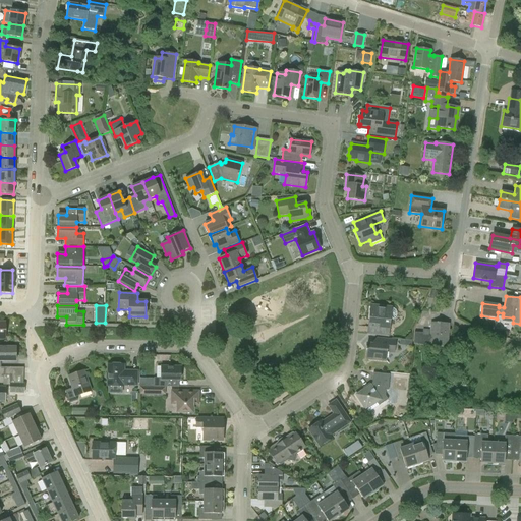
[(394,309),(391,308),(370,305),(369,321),(373,322),(372,328),(389,330),(390,320),(393,320),(395,319),(397,317),(397,312),(396,310),(394,309)]
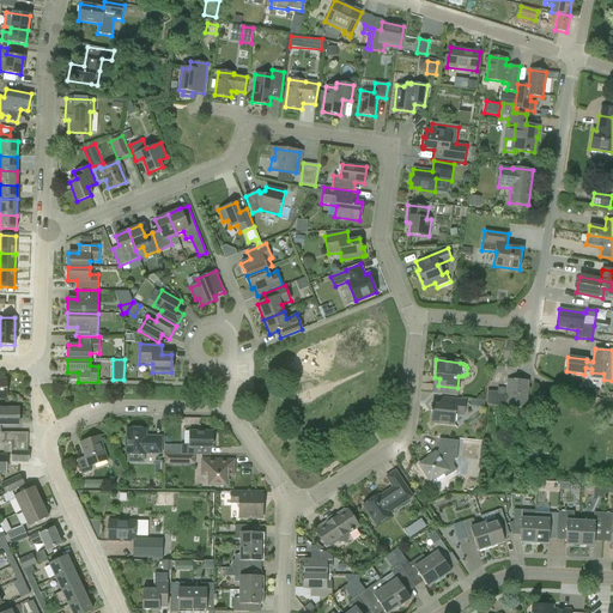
[(507,407),(526,408),(528,382),(507,380),(505,395),(497,395),(497,392),(487,392),(486,405),(507,406),(507,407)]
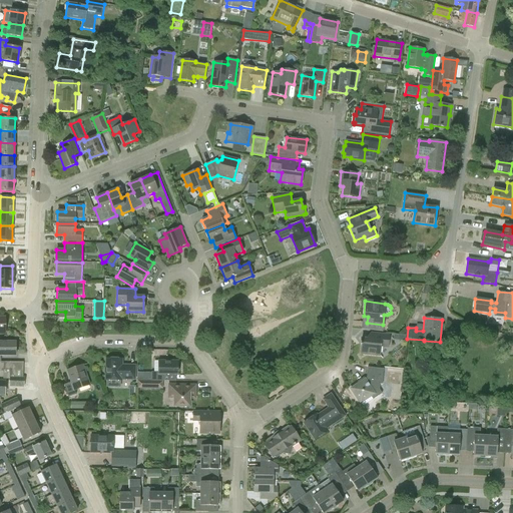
[(389,336),(377,335),(376,341),(361,339),(361,345),(362,345),(361,354),(379,356),(380,347),(388,348),(389,336)]
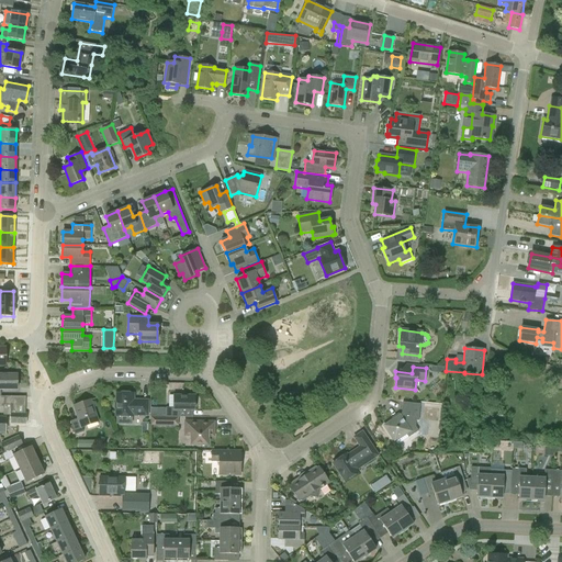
[(0,396),(1,396),(1,390),(17,390),(17,374),(0,374),(0,396)]
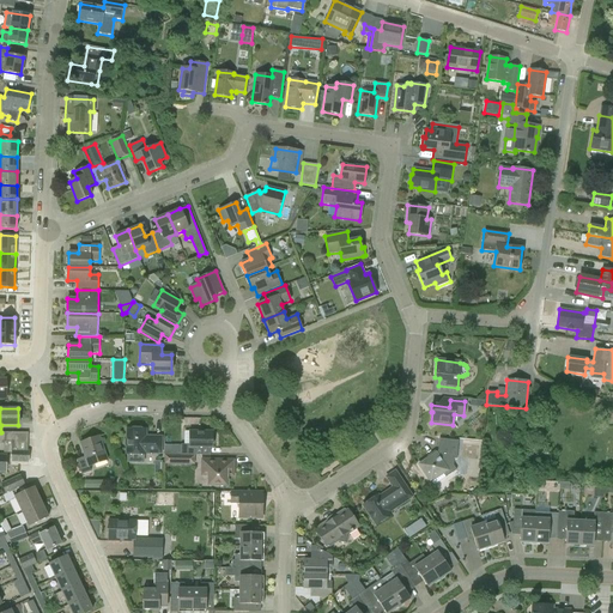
[(163,436),(145,436),(146,430),(127,429),(126,454),(145,455),(145,454),(163,454),(163,436)]
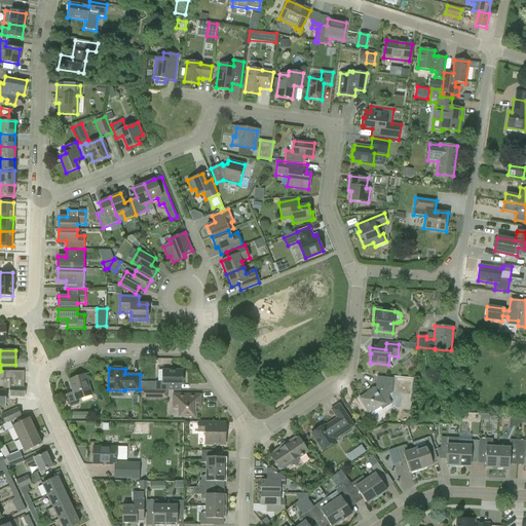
[(142,382),(141,390),(167,390),(167,384),(182,384),(182,370),(162,370),(162,381),(155,381),(155,382),(142,382)]
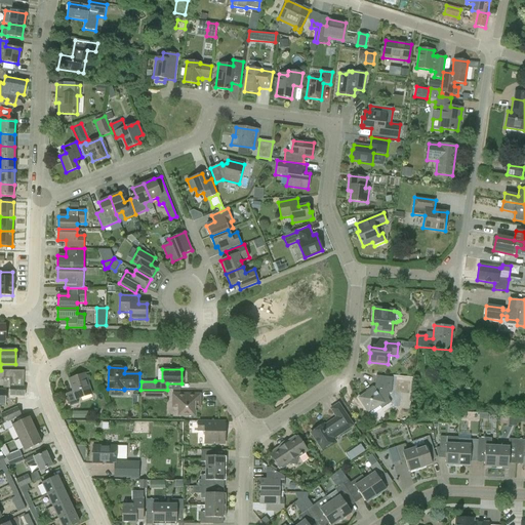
[(23,371),(1,370),(0,370),(0,404),(6,405),(6,390),(0,389),(0,386),(3,387),(3,388),(9,389),(9,396),(24,396),(24,388),(26,388),(26,380),(23,380),(23,371)]
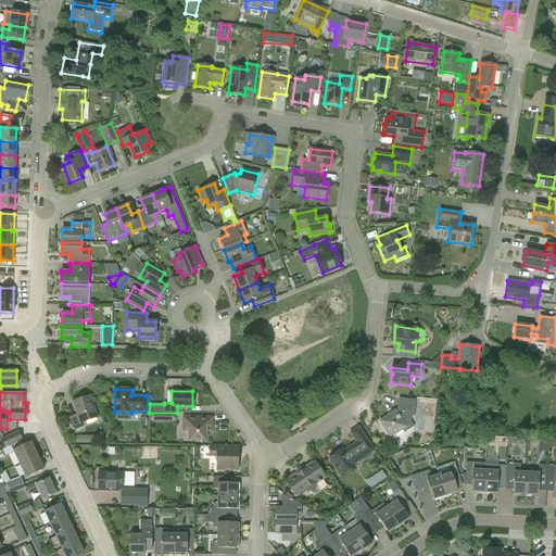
[(83,428),(80,424),(98,417),(90,395),(73,402),(77,414),(70,417),(74,430),(83,428)]
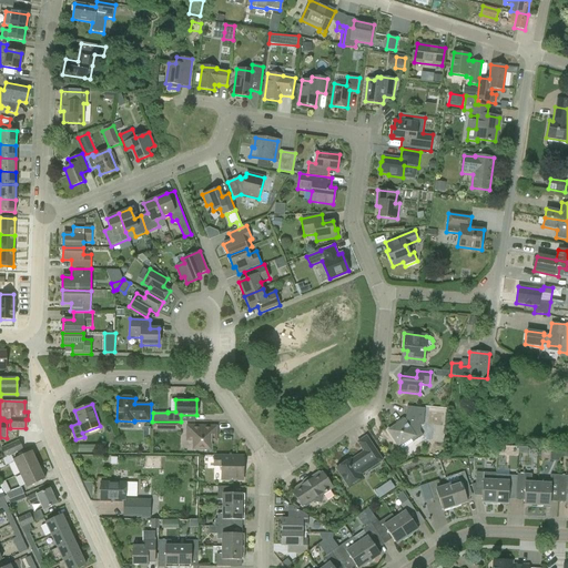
[(425,408),(414,407),(407,407),(405,419),(387,430),(398,447),(411,439),(413,443),(423,436),(418,429),(419,425),(423,426),(425,408)]
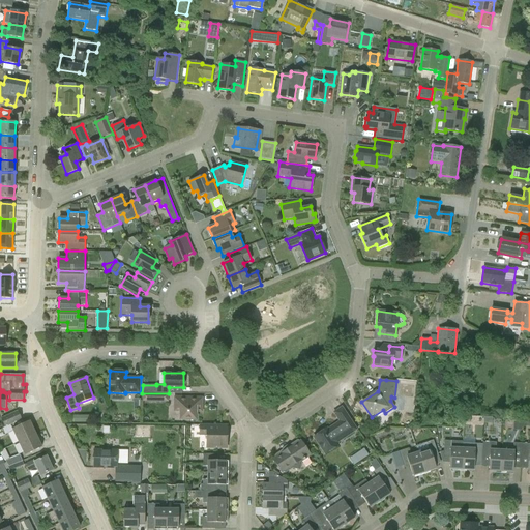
[(169,402),(169,393),(142,393),(142,402),(169,402)]
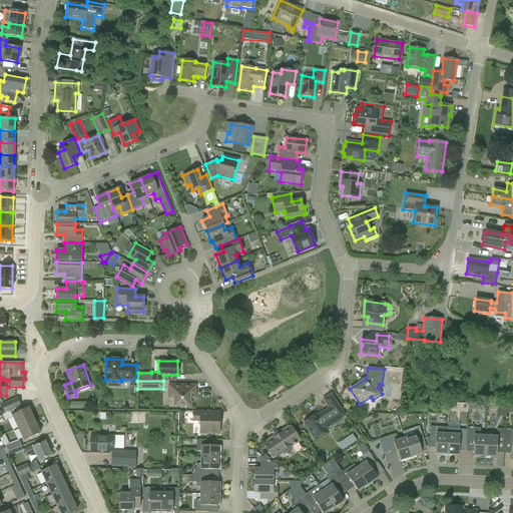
[(167,399),(173,399),(173,407),(189,407),(189,400),(196,400),(196,385),(168,384),(167,399)]
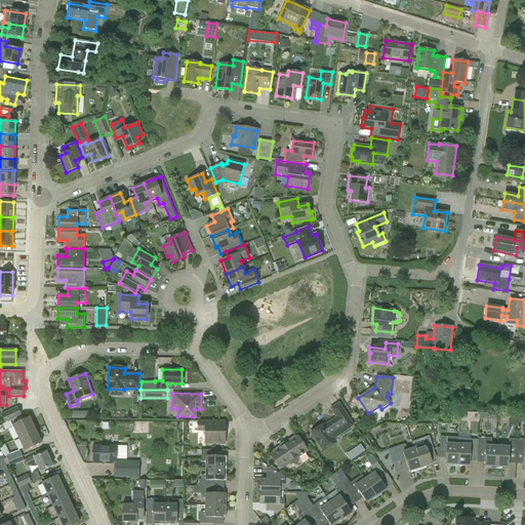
[(329,408),(335,418),(324,426),(323,425),(311,433),(322,450),(335,441),(332,437),(338,433),(339,435),(345,431),(345,432),(354,426),(338,403),(329,408)]
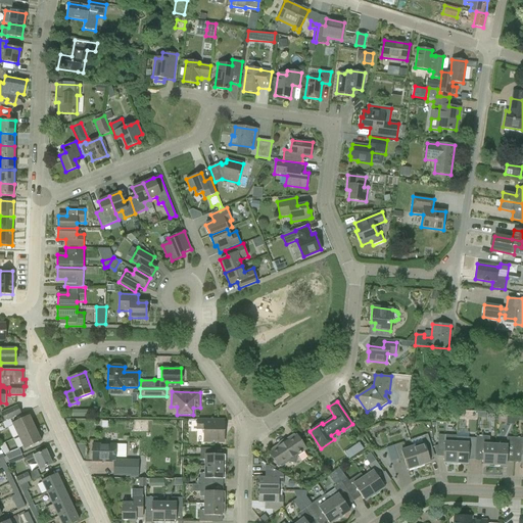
[(17,405),(1,413),(5,422),(21,414),(17,405)]
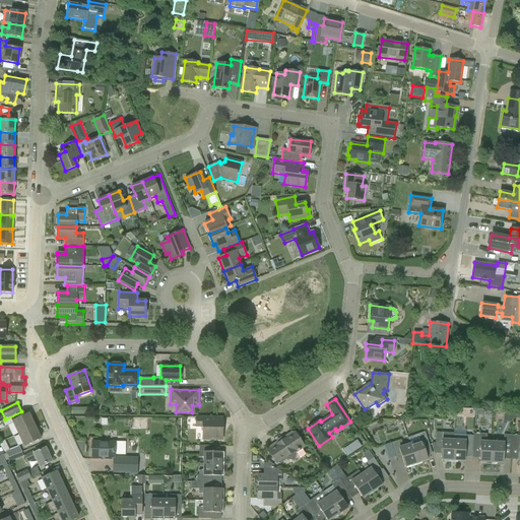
[(506,411),(504,419),(513,421),(514,415),(519,416),(519,414),(506,411)]
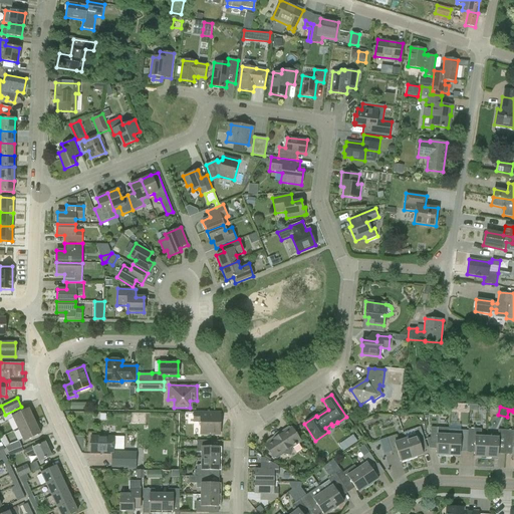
[(12,417),(17,429),(34,421),(28,409),(12,417)]
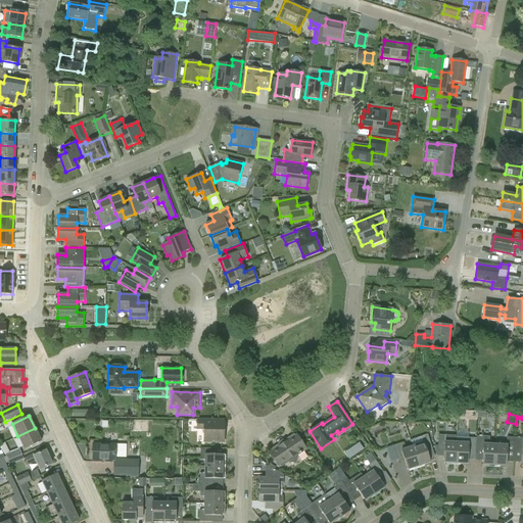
[(204,429),(204,442),(224,442),(224,427),(211,427),(211,420),(197,419),(197,429),(204,429)]
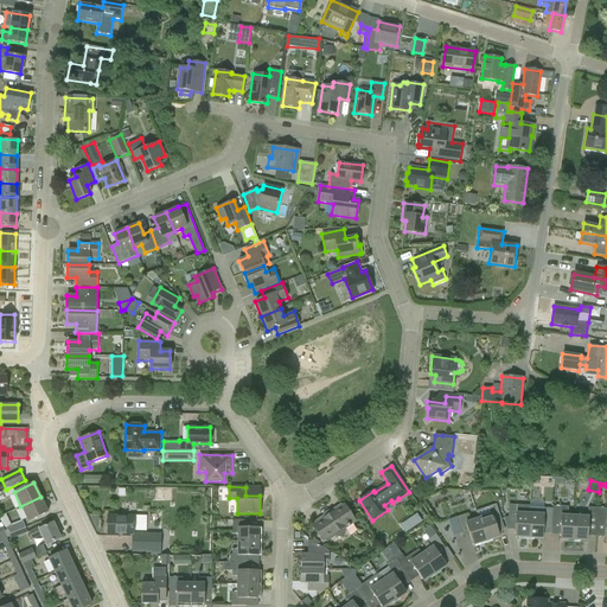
[(48,512),(40,497),(20,506),(27,522),(48,512)]
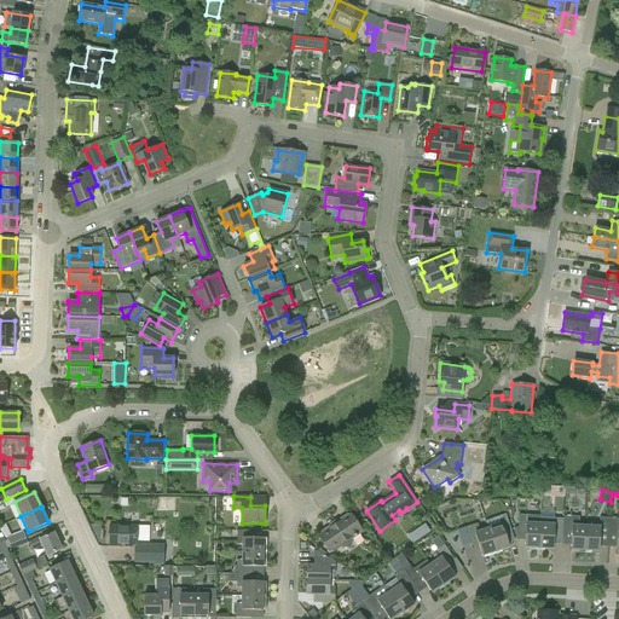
[(350,513),(318,534),(330,554),(341,547),(350,548),(352,539),(363,532),(350,513)]
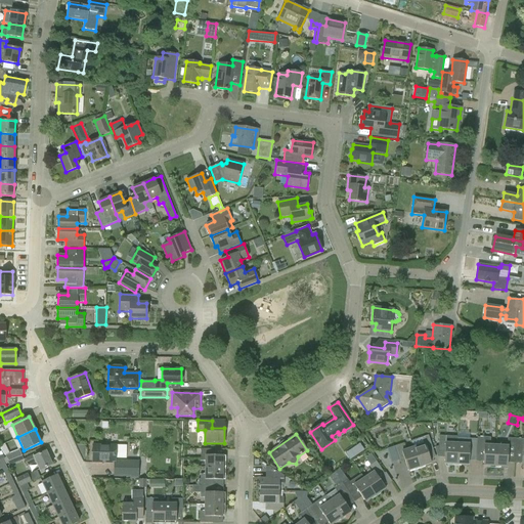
[(411,441),(413,447),(420,467),(431,464),(428,454),(434,452),(429,435),(411,441)]
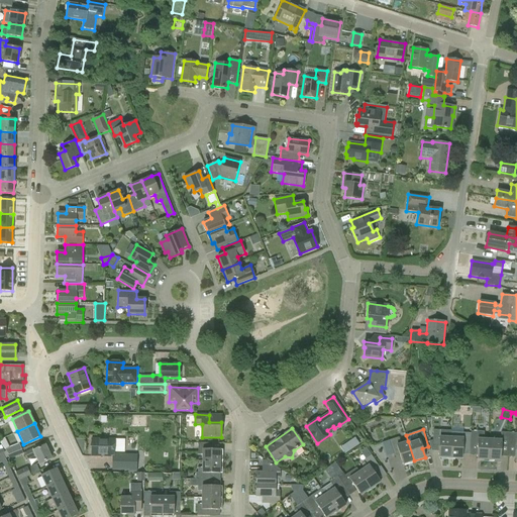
[(432,451),(438,451),(438,457),(450,458),(451,438),(451,431),(433,430),(432,451)]
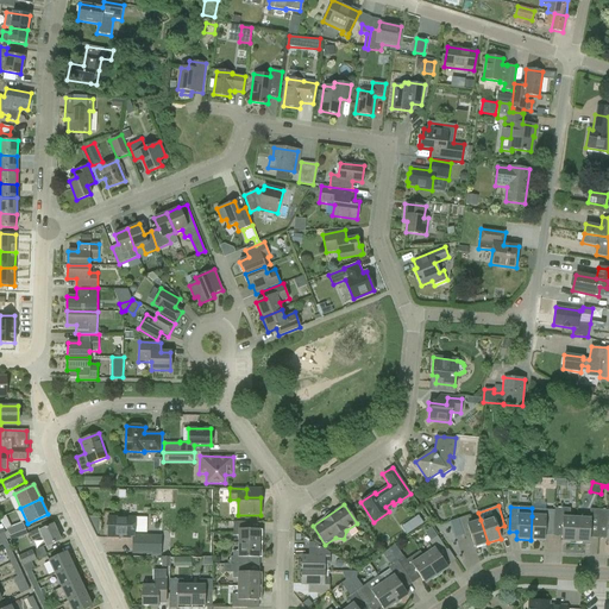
[(577,518),(570,518),(570,509),(554,508),(554,510),(553,528),(553,535),(562,537),(562,541),(576,542),(577,518)]
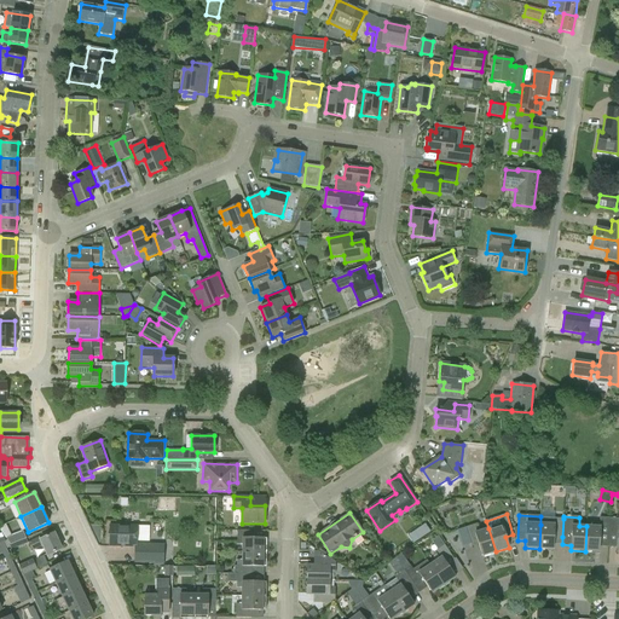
[(554,525),(541,525),(539,549),(553,549),(554,537),(562,537),(563,519),(555,518),(554,525)]
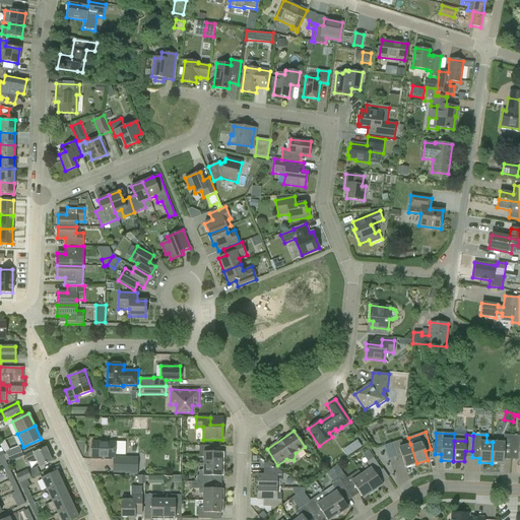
[(503,463),(503,459),(511,459),(512,435),(505,435),(504,443),(493,442),(492,463),(503,463)]
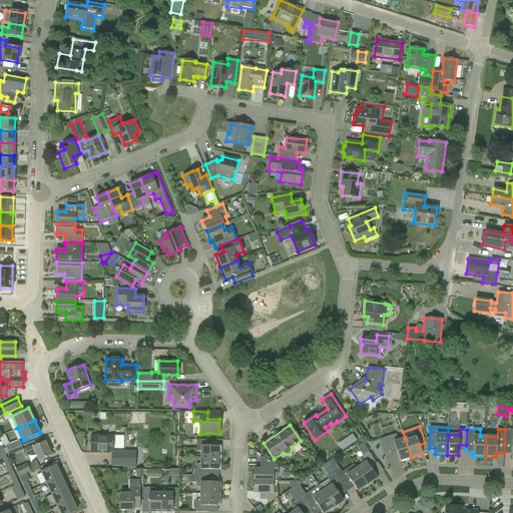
[(504,453),(511,454),(511,458),(512,458),(512,429),(505,429),(504,453)]
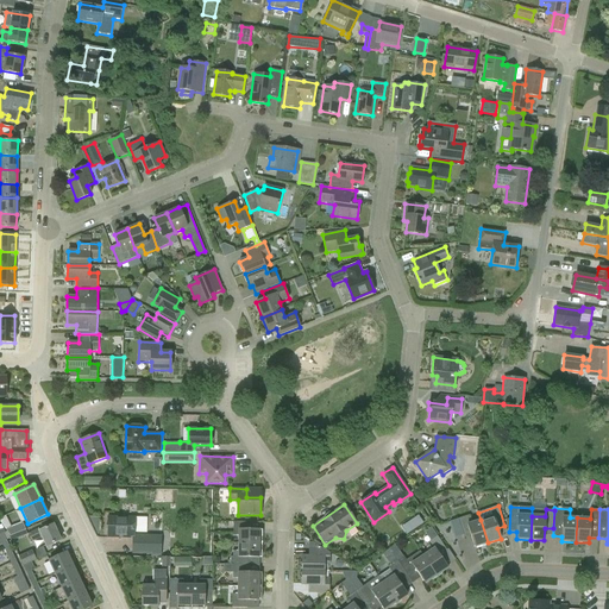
[(402,525),(407,534),(425,523),(420,515),(402,525)]
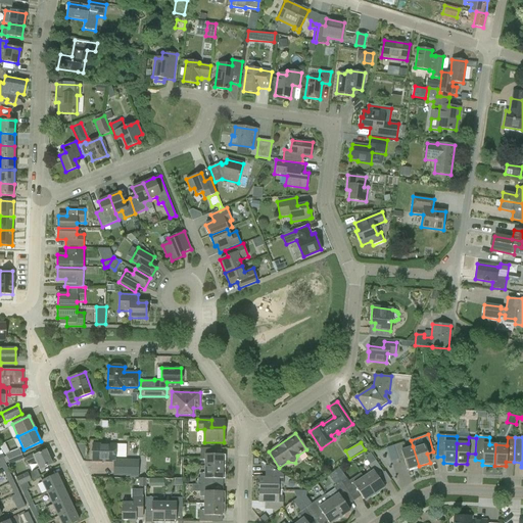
[(398,463),(405,461),(408,470),(419,466),(413,446),(406,449),(403,442),(393,445),(398,463)]
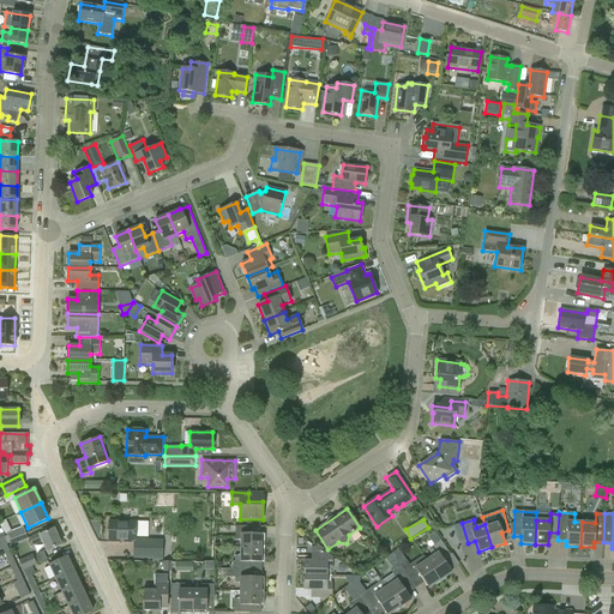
[(108,521),(108,542),(133,542),(136,542),(136,540),(136,522),(108,521)]
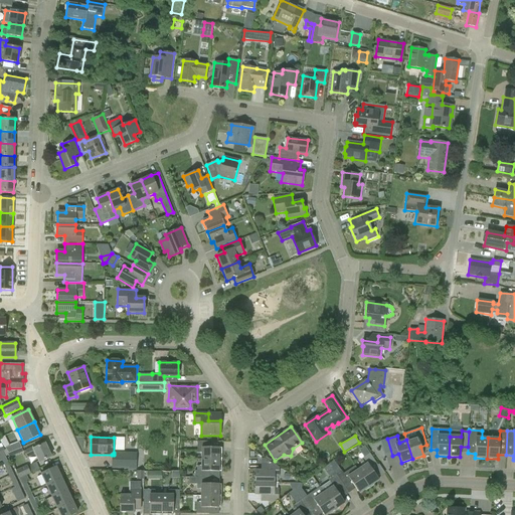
[(5,448),(9,453),(22,448),(19,442),(5,448)]
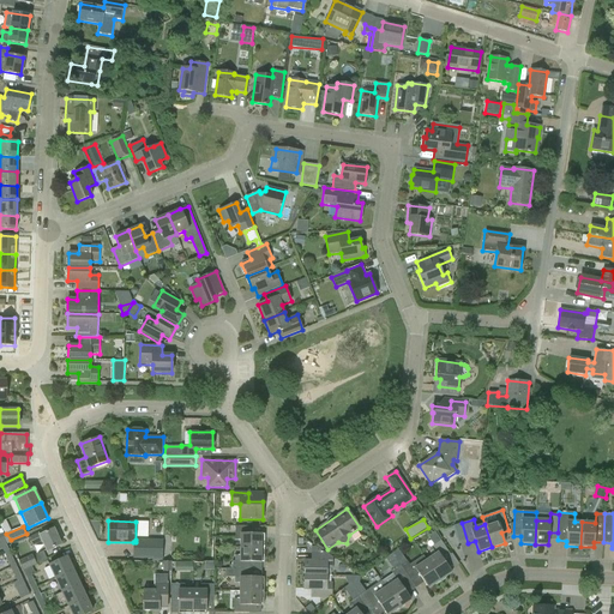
[(235,540),(240,540),(240,548),(264,548),(264,535),(253,535),(253,527),(235,527),(235,540)]
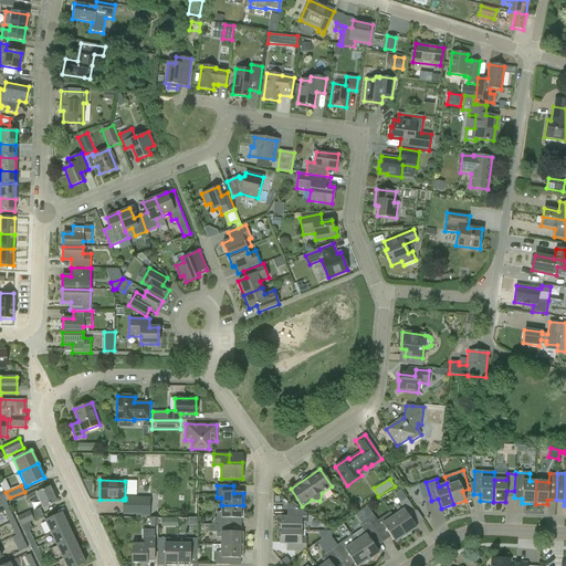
[(30,503),(38,500),(42,509),(55,502),(49,488),(37,493),(35,491),(27,495),(30,503)]
